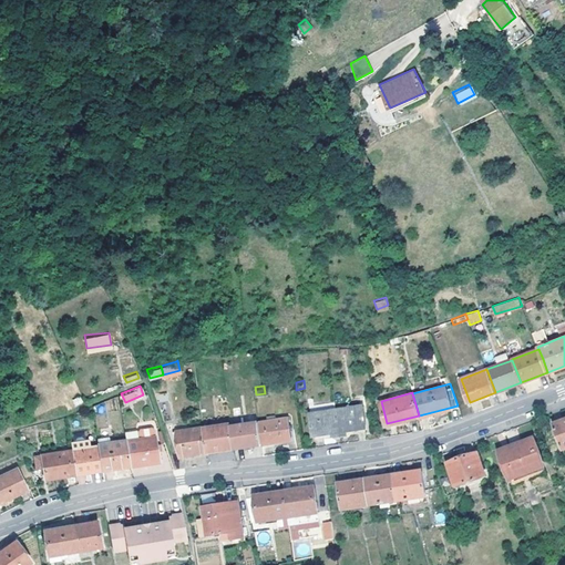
[(332,435),(340,434),(347,433),(347,430),(366,427),(362,403),(336,408),(309,411),(312,435),(332,433),(332,435)]
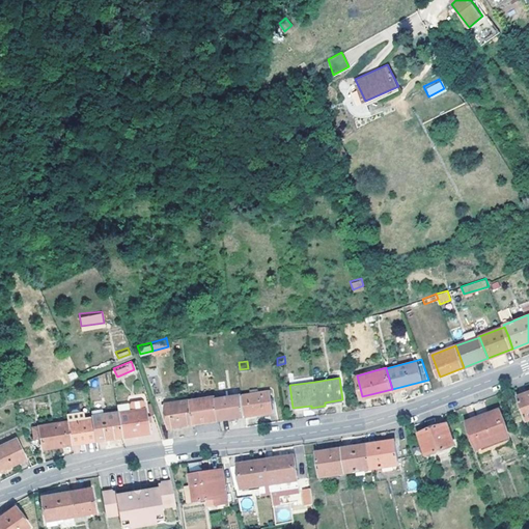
[(244,405),(245,415),(273,412),(269,391),(258,392),(258,388),(250,389),(250,394),(242,395),(244,405)]
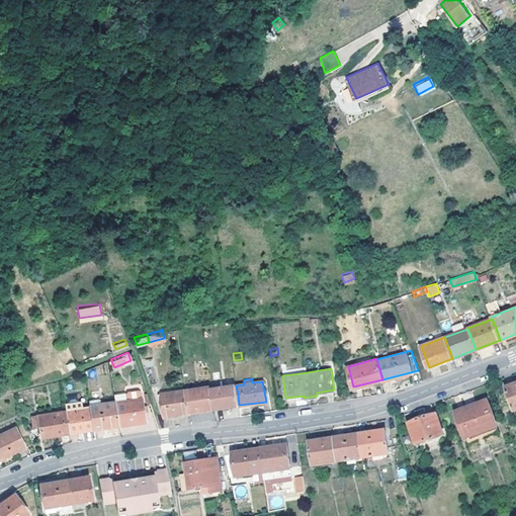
[(515,382),(506,387),(515,409),(515,408),(515,382)]
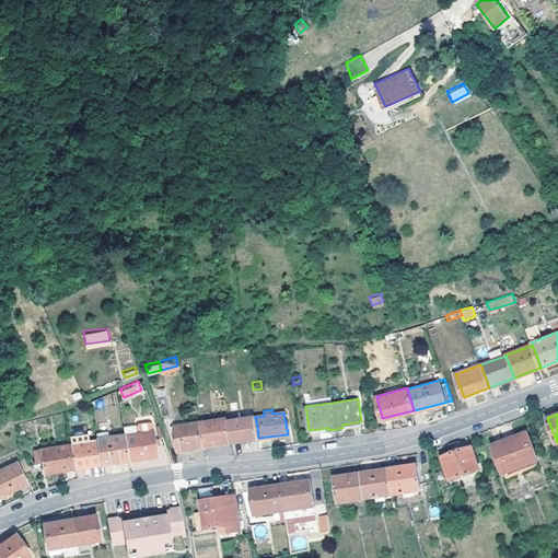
[(254,416),(228,420),(231,442),(258,438),(257,427),(255,417),(254,416)]
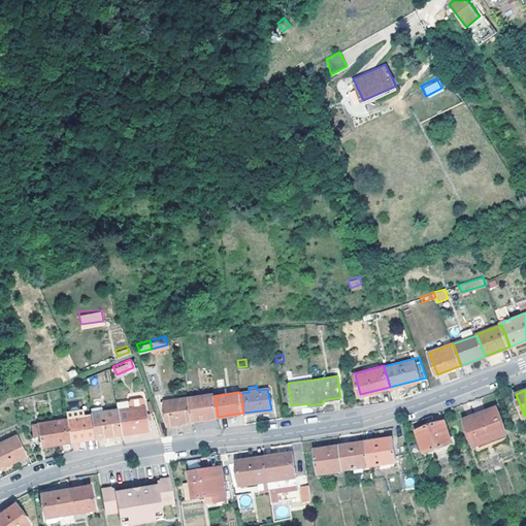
[(215,394),(189,397),(193,421),(218,417),(215,396),(215,394)]
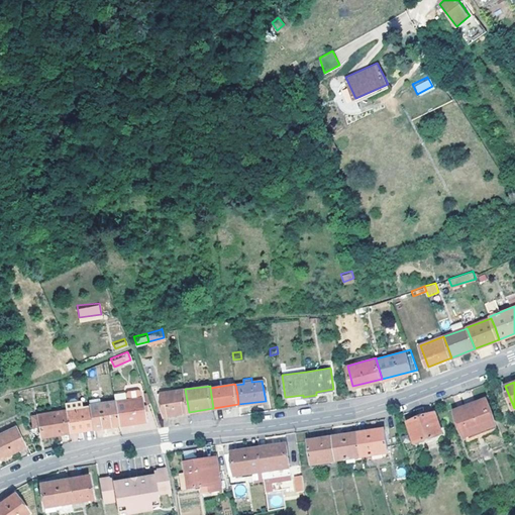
[(189,412),(185,389),(162,392),(165,415),(189,412)]
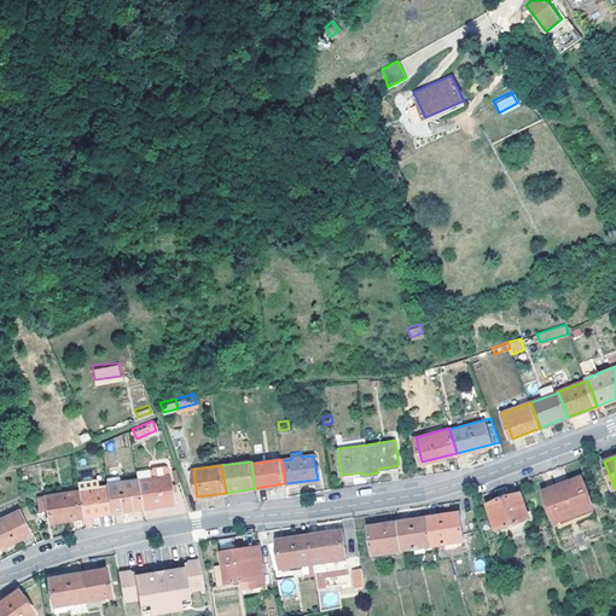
[(140,492),(143,506),(173,501),(167,468),(157,469),(158,476),(138,478),(140,492)]
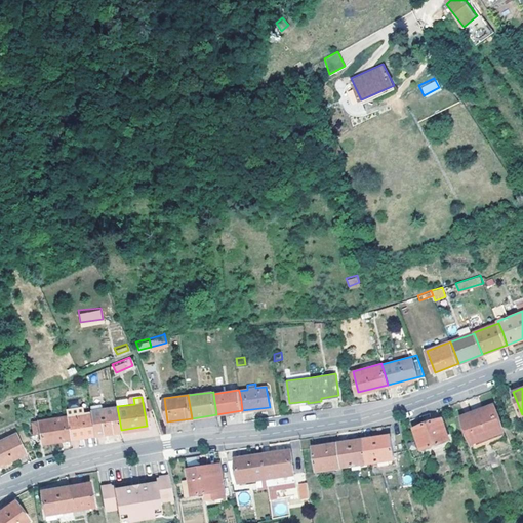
[(99,403),(91,404),(92,411),(92,412),(95,433),(121,430),(119,417),(117,406),(101,408),(99,403)]
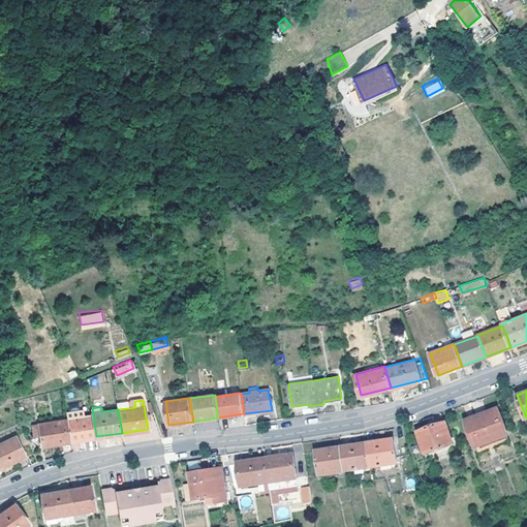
[(475,443),(495,436),(494,433),(505,429),(497,408),(466,420),(475,443)]
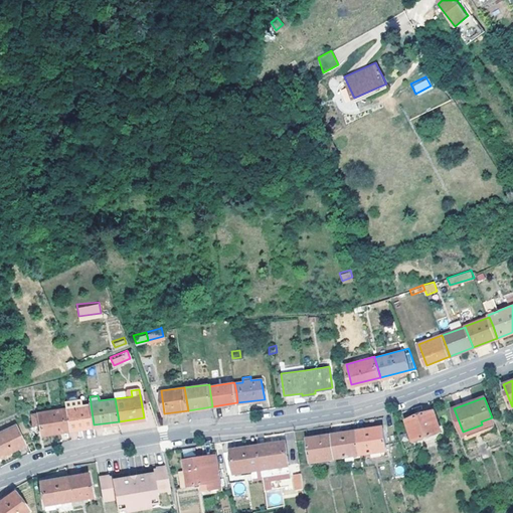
[(67,417),(68,429),(94,424),(91,404),(91,403),(82,405),(82,401),(64,404),(65,407),(65,409),(67,417)]
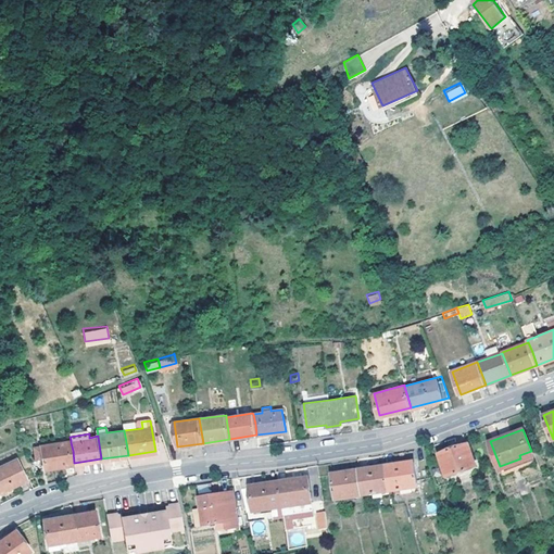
[(71,440),(24,448),(29,460),(43,457),(46,468),(74,463),(73,451),(71,442),(71,440)]
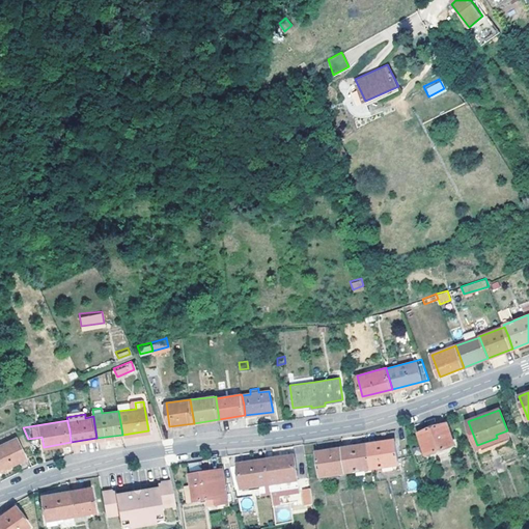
[(419,430),(426,452),(454,444),(446,421),(419,430)]
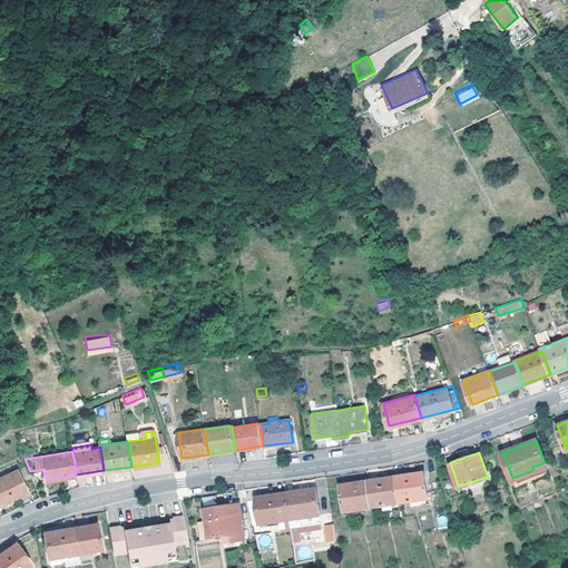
[(0,503),(27,490),(17,469),(0,477),(0,503)]
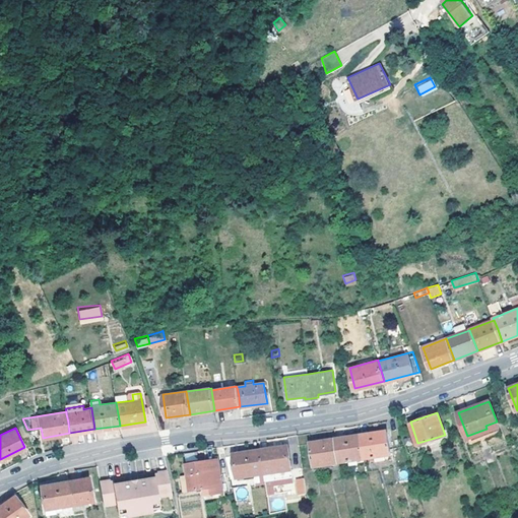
[(365,456),(390,452),(387,429),(361,433),(336,437),(310,442),(314,464),(339,460),(365,456)]
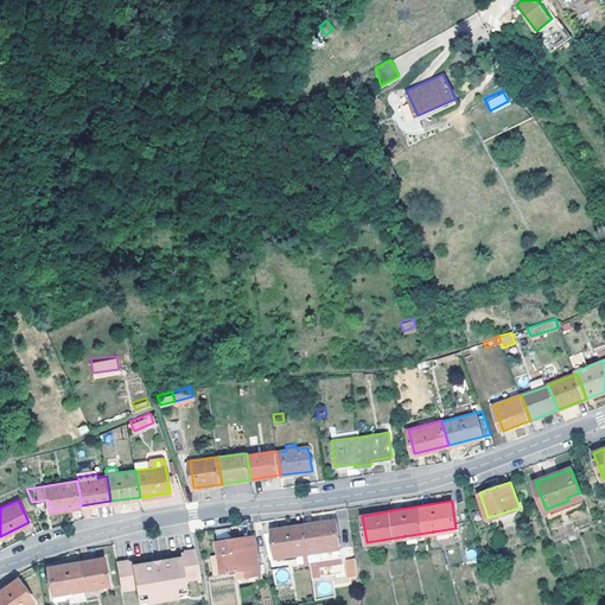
[(336,520),(304,524),(272,530),(275,556),(307,552),(341,547),(336,520)]
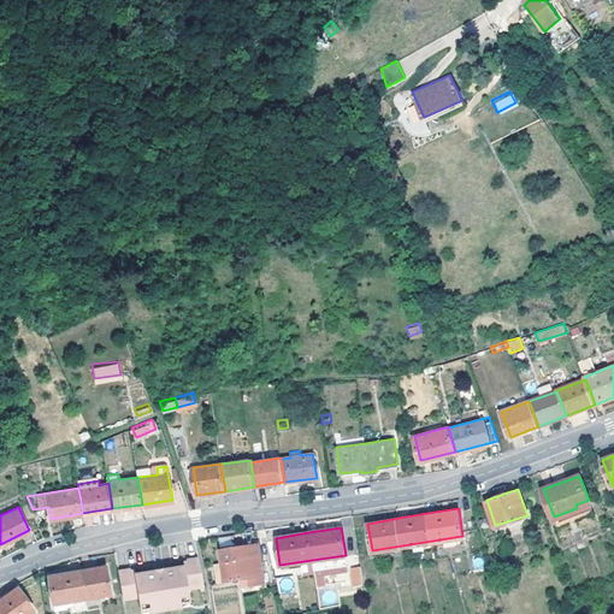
[(217,580),(238,578),(240,586),(266,582),(259,543),(220,549),(223,562),(214,565),(217,580)]
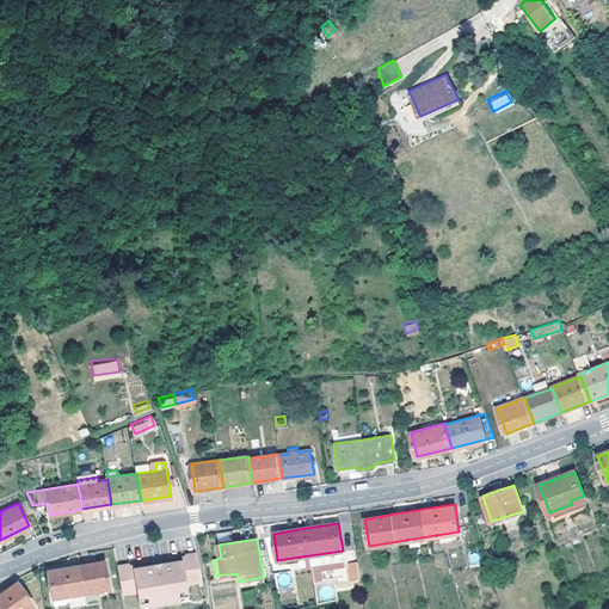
[(309,555),(311,563),(344,557),(343,551),(309,555)]
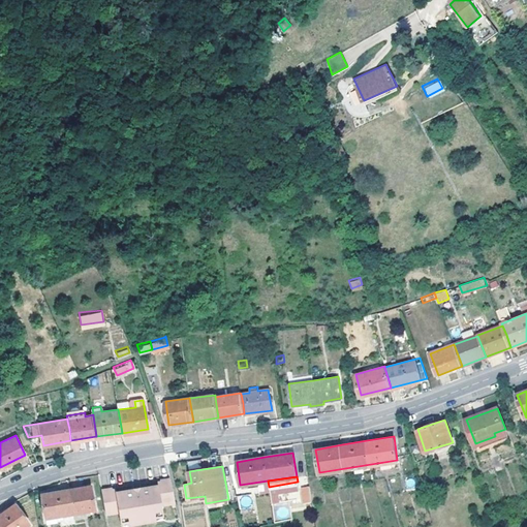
[(111,487),(100,489),(104,513),(119,510),(120,520),(128,519),(129,523),(156,519),(155,515),(164,514),(163,503),(176,501),(175,500),(171,477),(159,478),(159,481),(160,484),(156,484),(140,487),(141,490),(132,491),(132,488),(116,491),(111,492),(111,489),(111,487)]
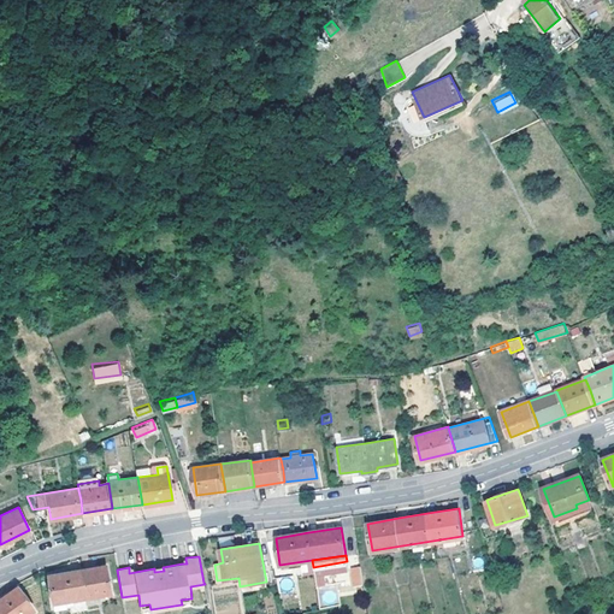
[(307,561),(297,564),(300,573),(310,571),(307,561)]
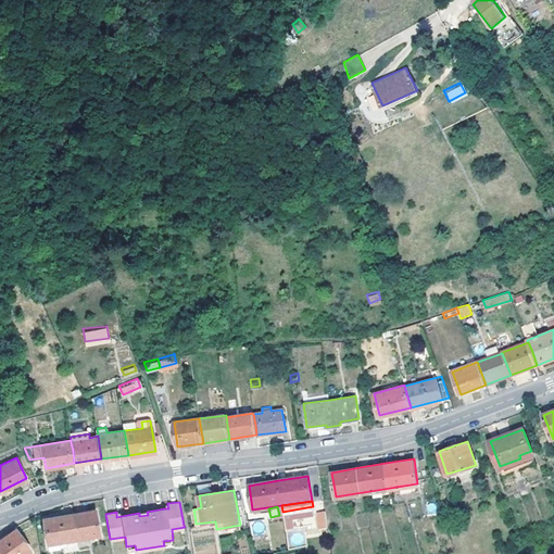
[(323,508),(313,510),(315,526),(325,526),(323,508)]
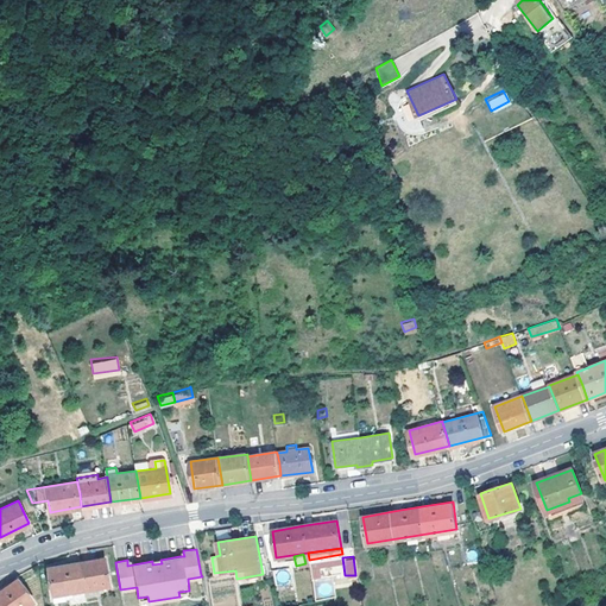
[(52,593),(83,587),(108,584),(105,557),(79,561),(48,567),(52,593)]
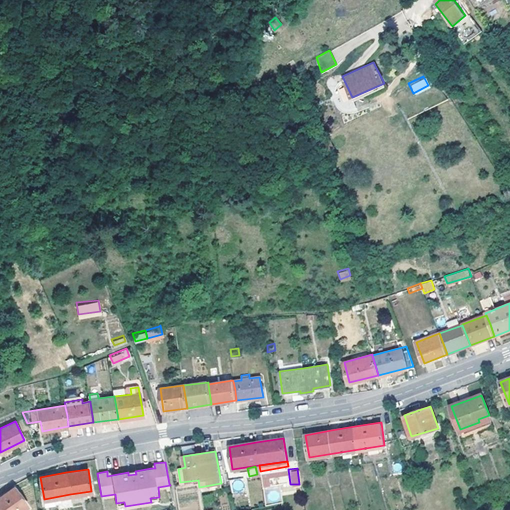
[(0,509),(19,509),(27,504),(14,486),(0,496),(0,509)]
